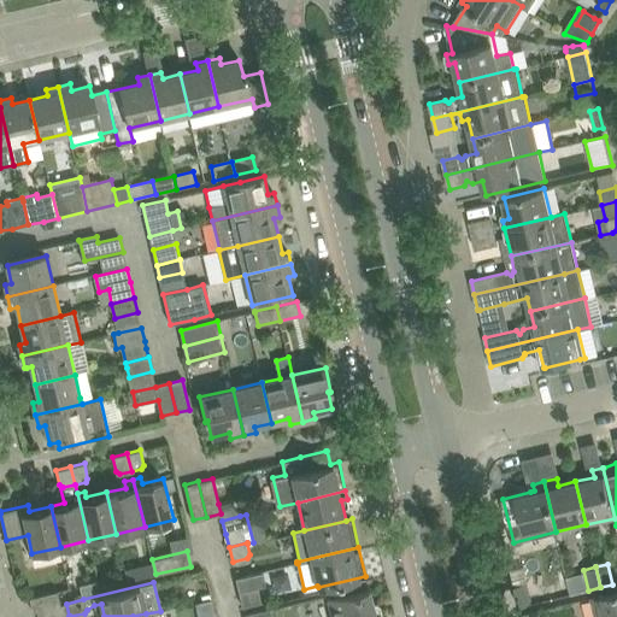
[(515,586),(519,606),(532,604),(527,582),(515,586)]
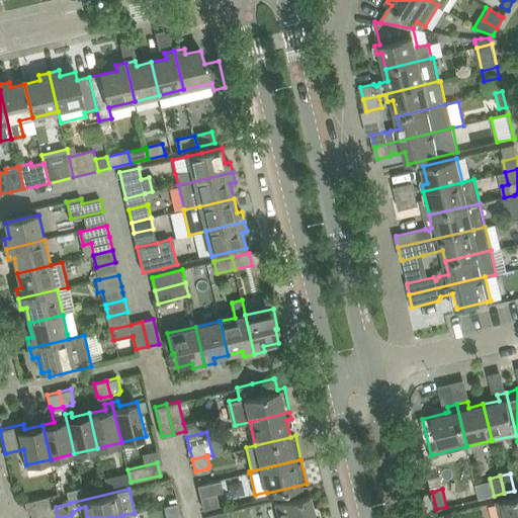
[(200,496),(203,510),(220,506),(217,495),(213,493),(200,496)]
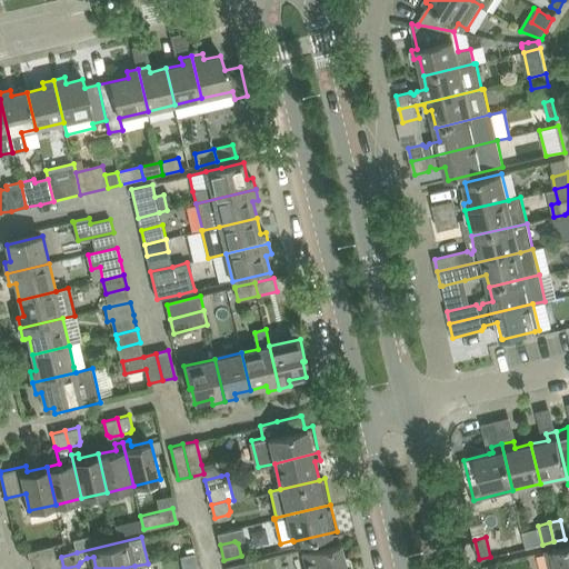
[(302,552),(306,568),(348,568),(352,568),(350,560),(345,561),(340,543),(302,552)]
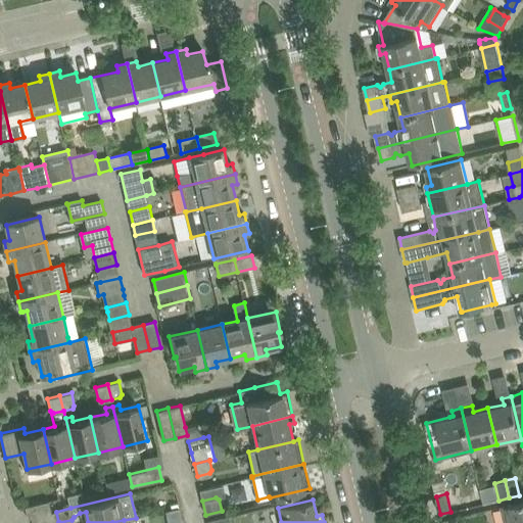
[(522,522),(522,501),(503,506),(506,522),(522,522)]
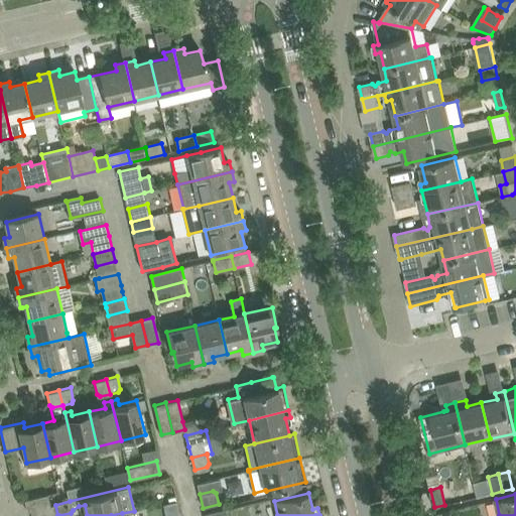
[(175,502),(163,505),(164,512),(177,509),(175,502)]
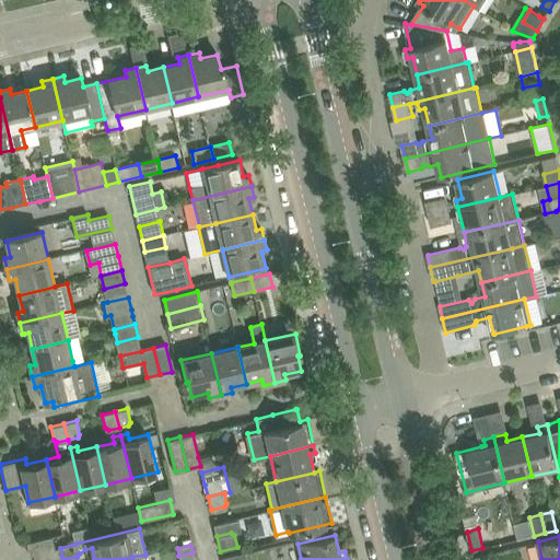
[(62,559),(60,548),(56,549),(34,555),(35,559),(62,559)]
